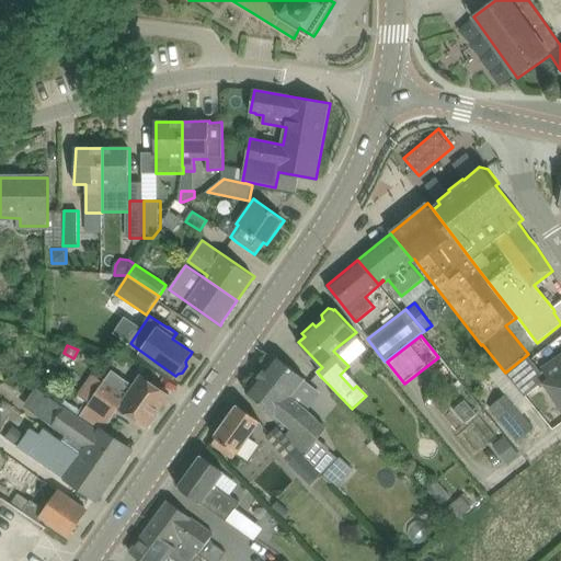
[(539,368),(528,354),(505,373),(525,397),(535,389),(540,385),(541,387),(546,384),(547,385),(560,407),(560,356),(542,369),(545,371),(542,373),(539,368)]
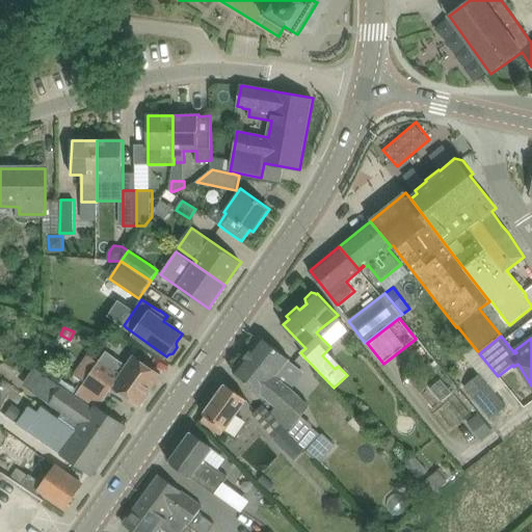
[(262,337),(234,372),(277,407),(275,410),(272,415),(290,433),(290,432),(302,417),(311,407),(292,390),(292,389),(272,374),(287,356),(262,337)]
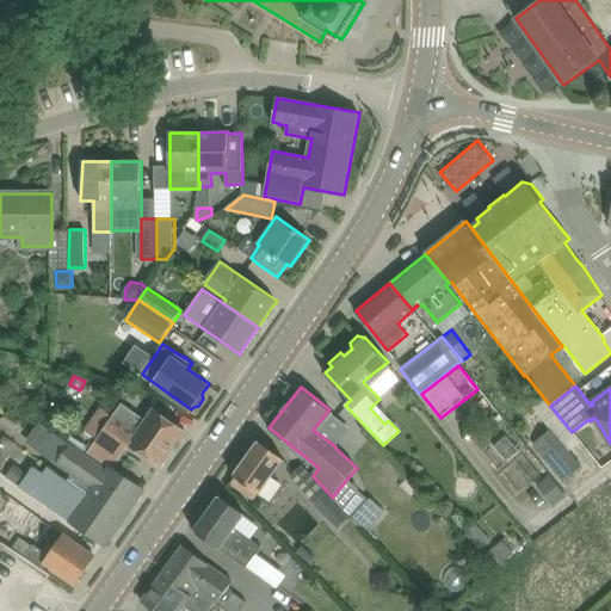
[(102,407),(86,430),(94,436),(98,438),(87,455),(107,469),(110,466),(113,469),(130,444),(131,445),(161,466),(186,431),(155,409),(148,420),(124,403),(123,405),(122,405),(113,415),(102,407)]
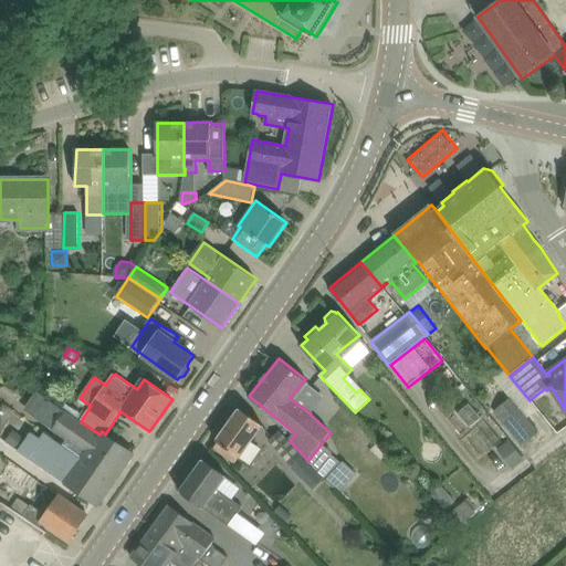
[(31,433),(20,450),(65,482),(96,504),(98,505),(134,454),(105,435),(102,431),(100,435),(81,421),(77,420),(63,410),(41,395),(29,412),(67,440),(86,453),(83,458),(82,459),(63,446),(44,433),(41,439),(31,433)]
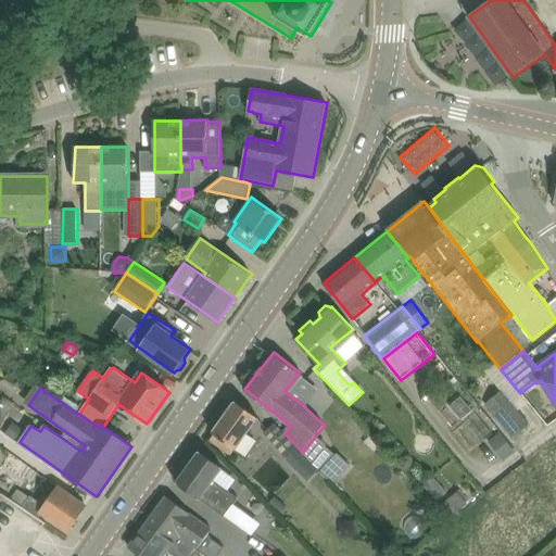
[(531,422),(504,390),(484,405),(513,439),(531,422)]
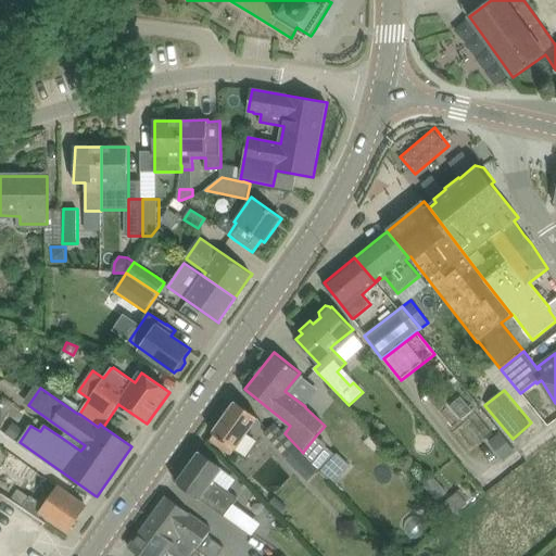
[(215,434),(211,440),(230,454),(231,455),(258,418),(256,416),(236,401),(213,433),(215,434)]
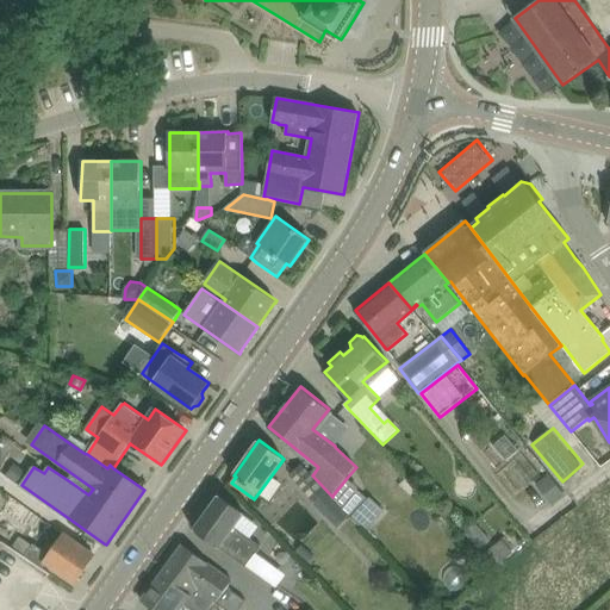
[(14,464),(7,475),(20,485),(29,472),(14,464)]
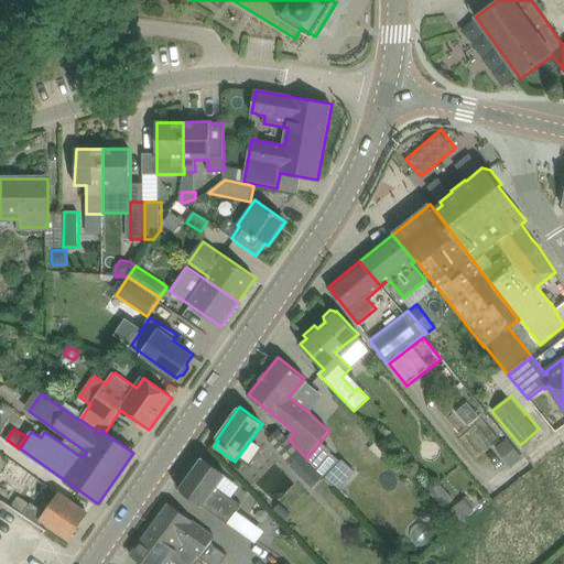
[(280,430),(269,438),(291,464),(291,465),(301,476),(313,466),(302,454),(280,430)]
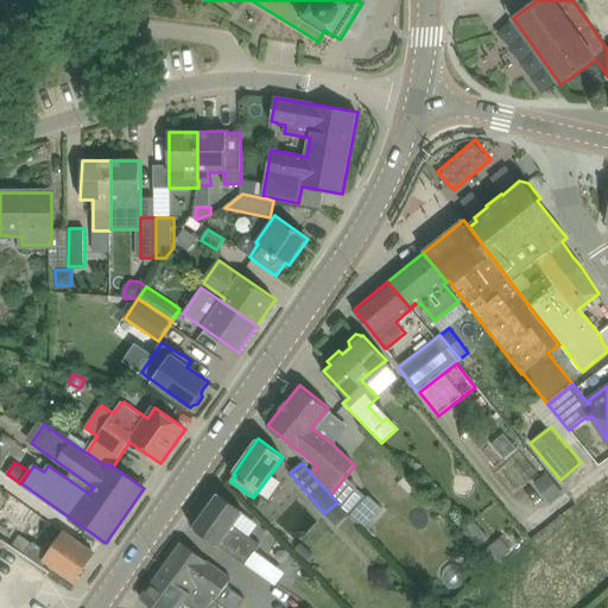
[(534,485),(552,505),(564,494),(548,473),(534,485)]
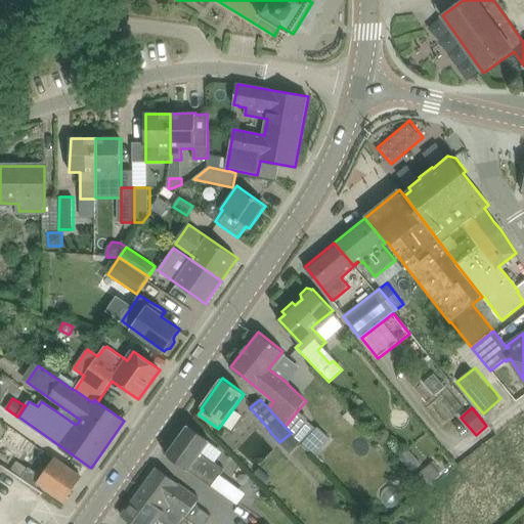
[(167,455),(213,487),(225,470),(220,467),(211,461),(200,452),(208,440),(188,425),(167,455)]
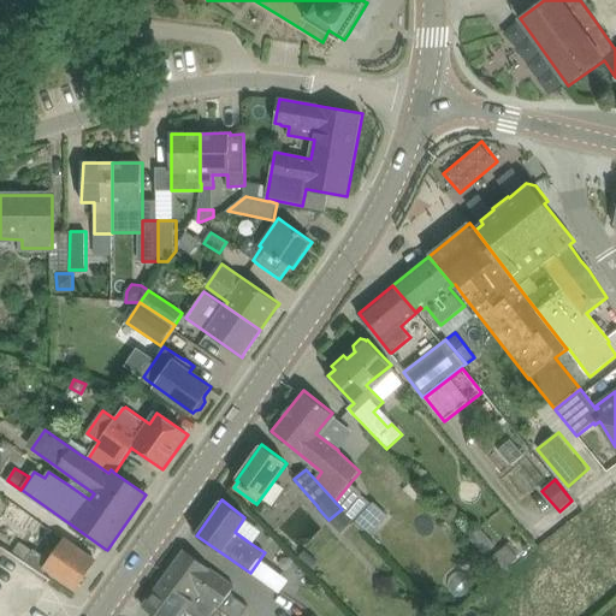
[(21,543),(13,554),(22,560),(31,567),(33,564),(47,574),(51,570),(77,588),(96,561),(69,542),(55,562),(34,549),(34,550),(21,543)]
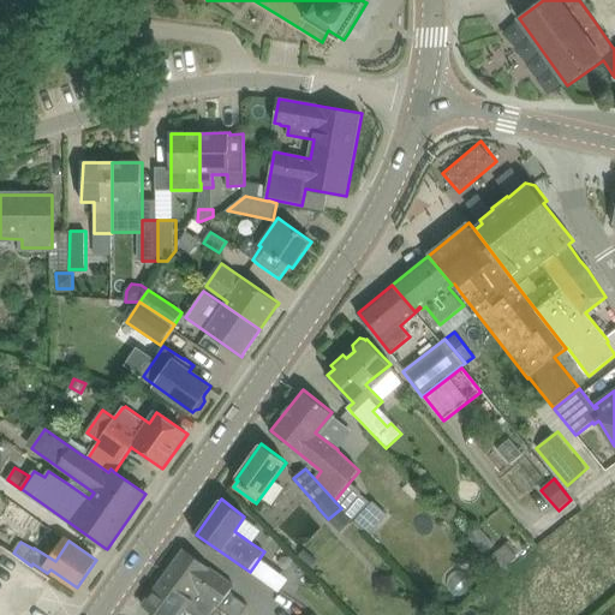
[(517,555),(507,543),(488,559),(497,571),(517,555)]
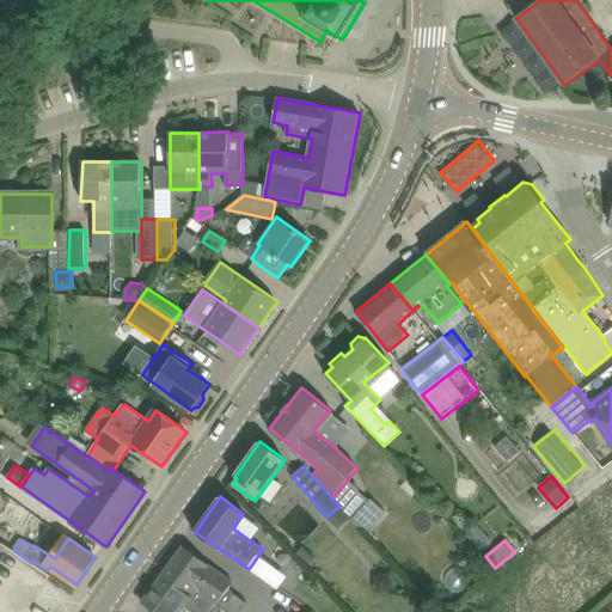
[(190,600),(190,604),(200,593),(218,606),(218,605),(227,611),(239,611),(246,603),(228,589),(233,583),(184,546),(163,575),(190,600)]
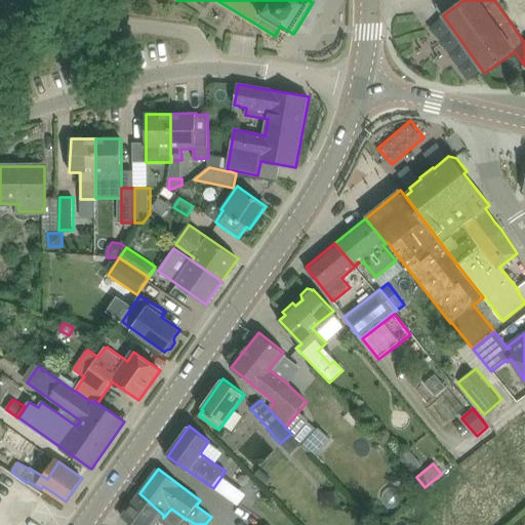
[(255,475),(267,484),(272,479),(260,469),(255,475)]
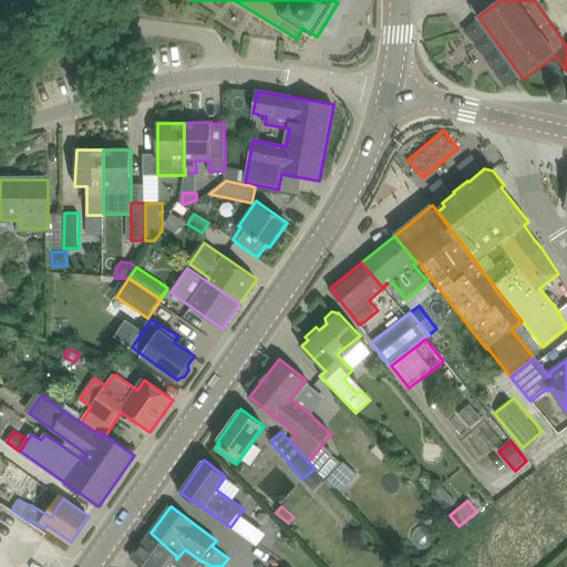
[(176,556),(151,533),(132,558),(143,566),(177,566),(173,564),(176,559),(176,556)]
